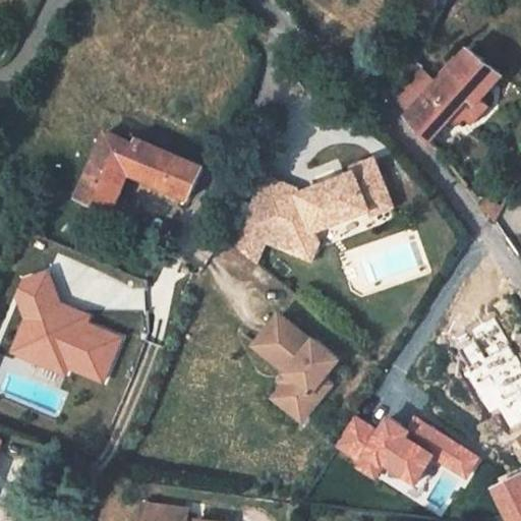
[(64,55),(71,41),(61,36),(52,50),(64,55)]
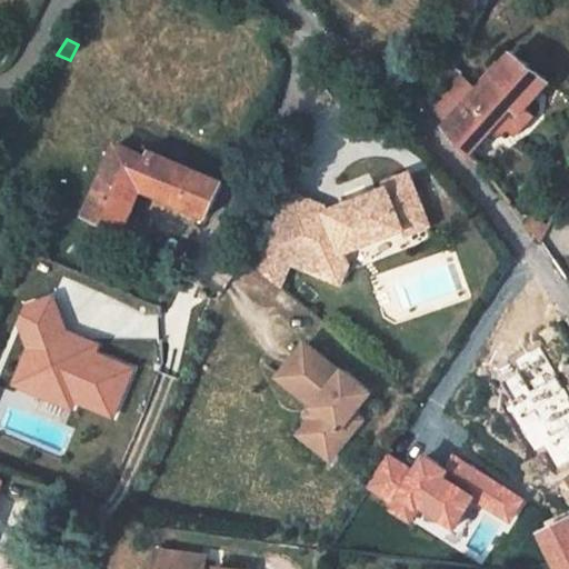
[(552,81),(513,53),(478,92),(447,126),(472,153),(502,120),(519,135),(535,117),(526,109),(552,81)]
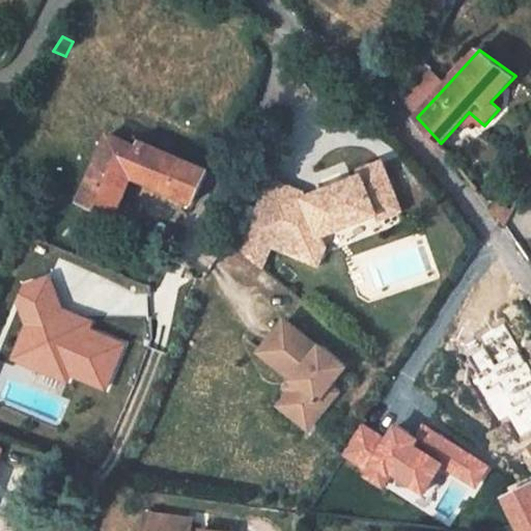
[(446,86),(431,73),(402,103),(417,117),(446,86)]
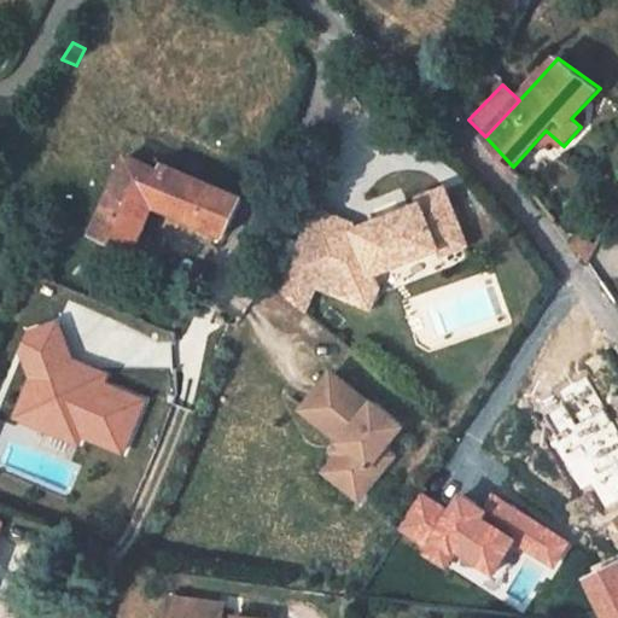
[(161,173),(127,156),(91,235),(120,249),(144,200),(223,237),(240,200),(164,165),(161,173)]
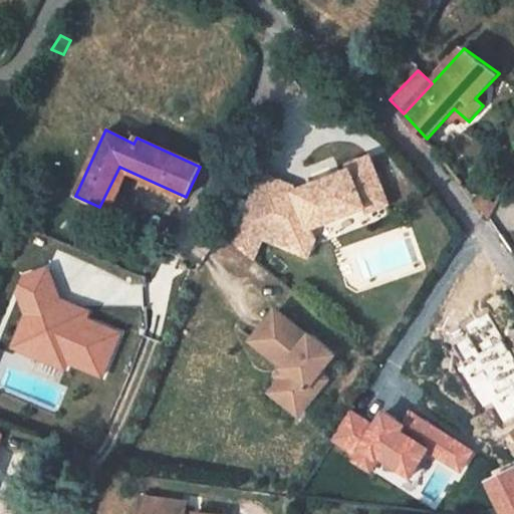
[(386,206),(369,158),(347,165),(349,170),(292,188),(294,196),(289,197),(278,221),(245,206),(228,243),(246,258),(256,236),(281,247),(294,218),(301,214),(305,226),(361,208),(362,213),(386,206)]
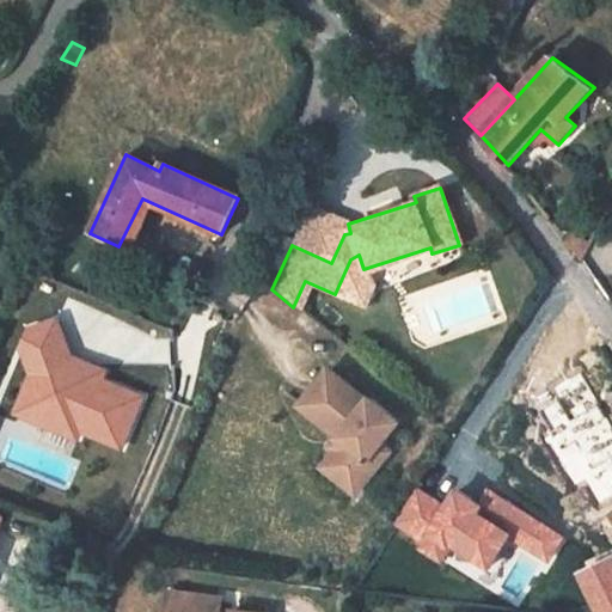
[(348,224),(346,215),(310,206),(292,245),(331,263),(344,234),(350,233),(348,224)]
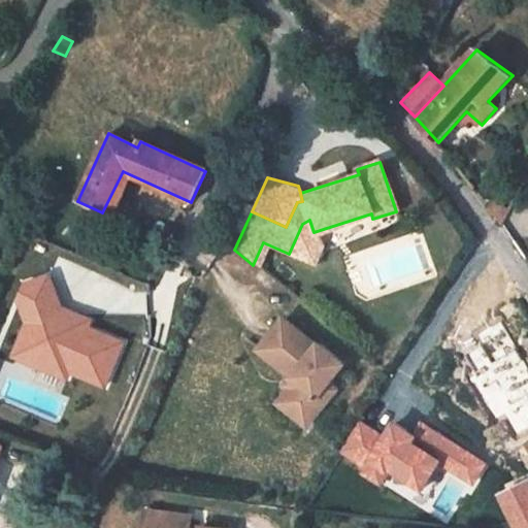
[(113,189),(102,212),(111,218),(122,193),(113,189)]
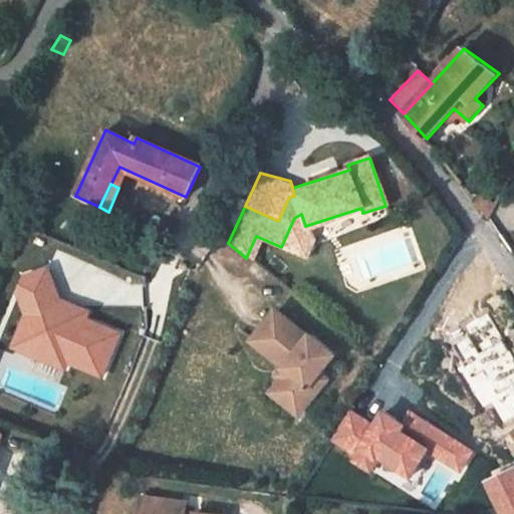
[(496,206),(480,197),(477,202),(489,217),(496,206)]
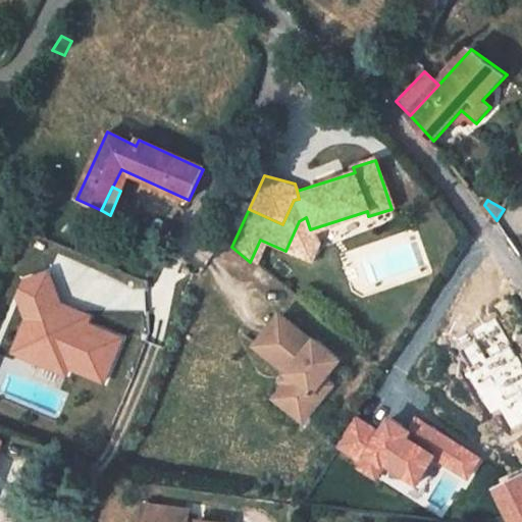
[(299,221),(285,251),(305,260),(313,242),(310,229),(306,217),(299,221)]
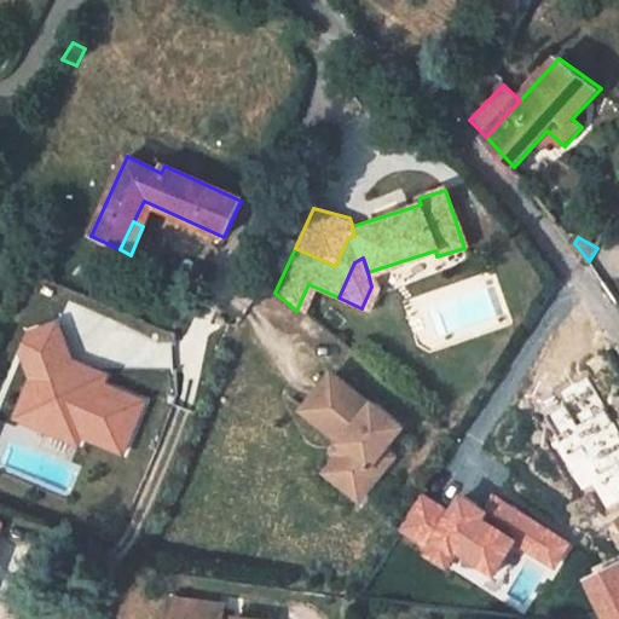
[(58,324),(30,334),(23,351),(35,379),(28,394),(48,404),(39,426),(79,443),(82,434),(123,452),(145,403),(104,385),(108,376),(71,363),(58,324)]
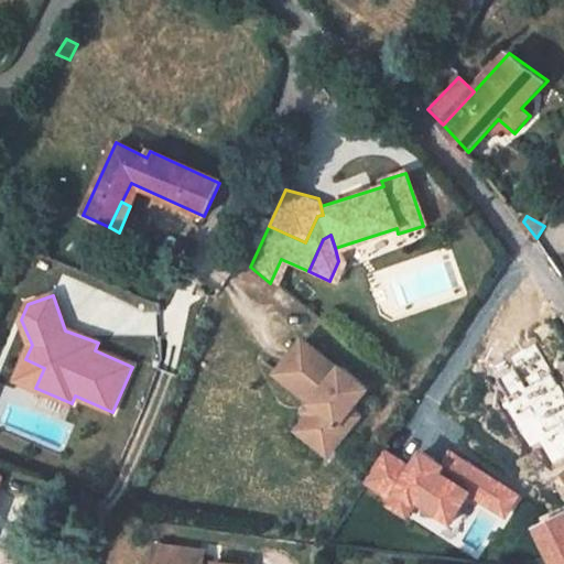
[(339,366),(304,335),(277,368),(311,398),(316,402),(308,411),(317,419),(304,433),(326,452),(347,426),(338,420),(351,405),(368,384),(343,362),(339,366)]
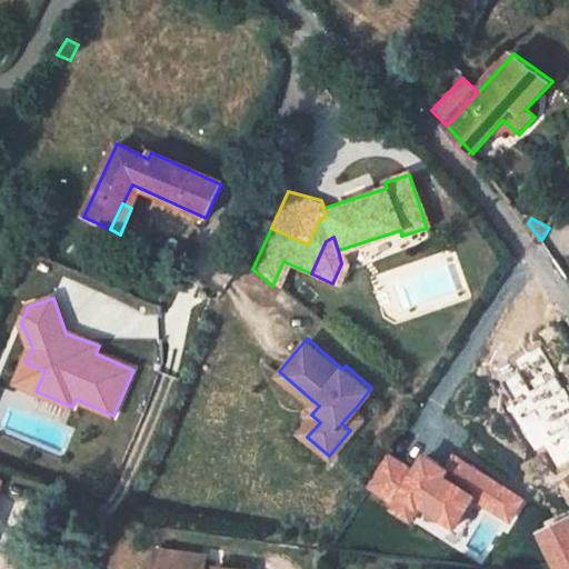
[(45,371),(26,362),(17,382),(36,391),(45,371)]
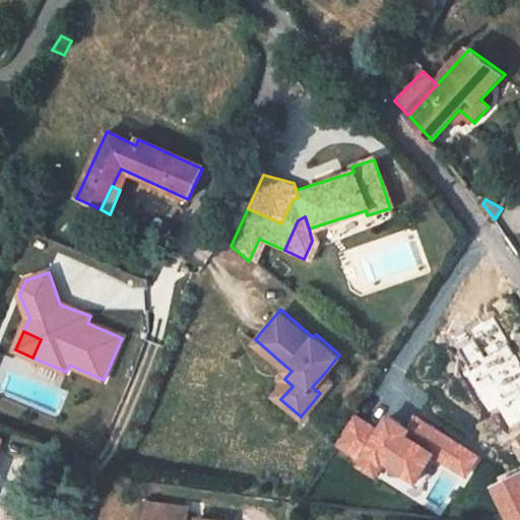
[(291,371),(286,367),(279,375),(268,388),(280,399),(293,386),(284,379),(291,371)]
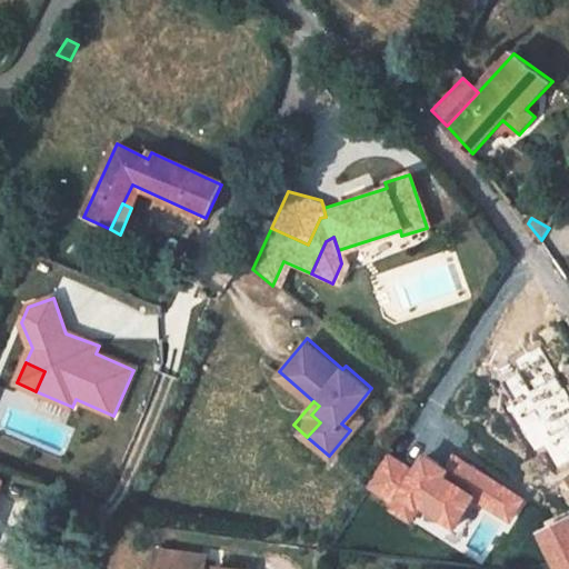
[(362,416),(355,409),(341,423),(350,430),(362,416)]
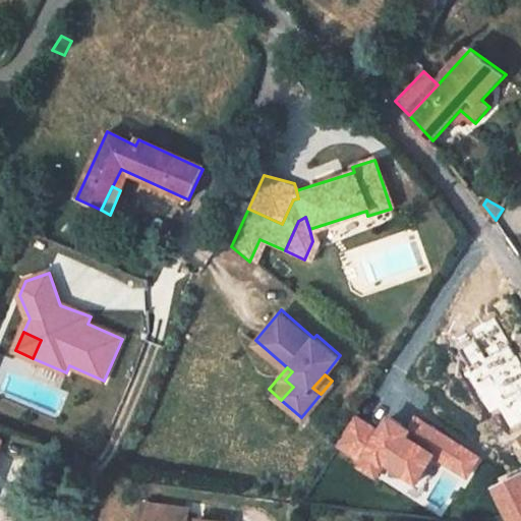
[(510,520),(520,520),(520,476),(495,489),(506,512),(510,520)]
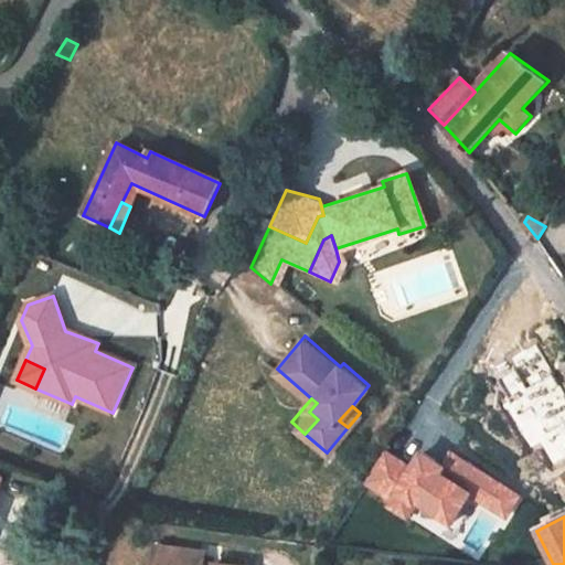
[(204,564),(206,553),(157,545),(153,564),(204,564)]
